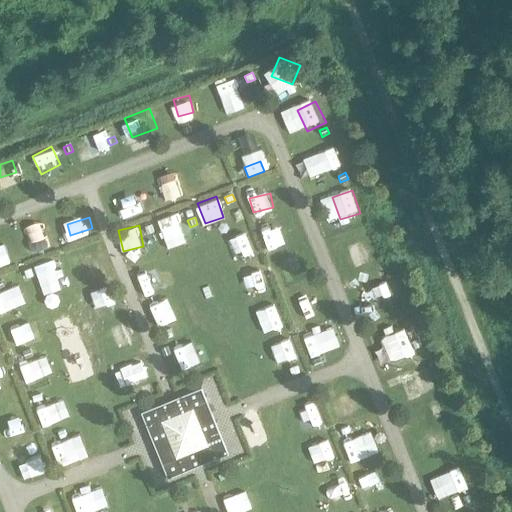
[(152,225),(145,228),(147,235),(155,232),(152,225)]
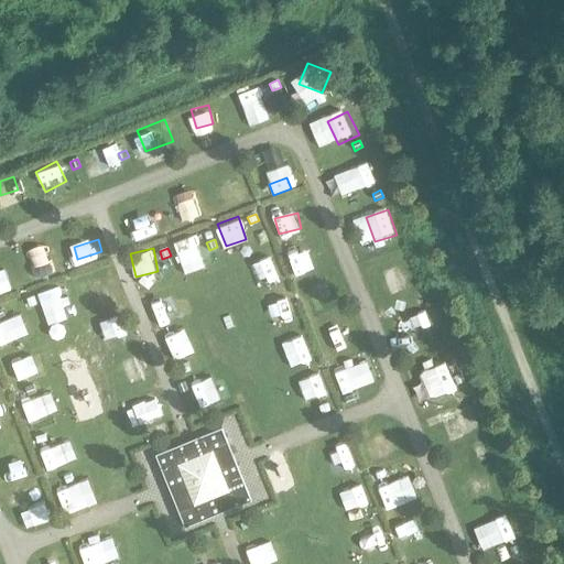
[(0,277),(0,291),(22,285),(19,271),(0,277)]
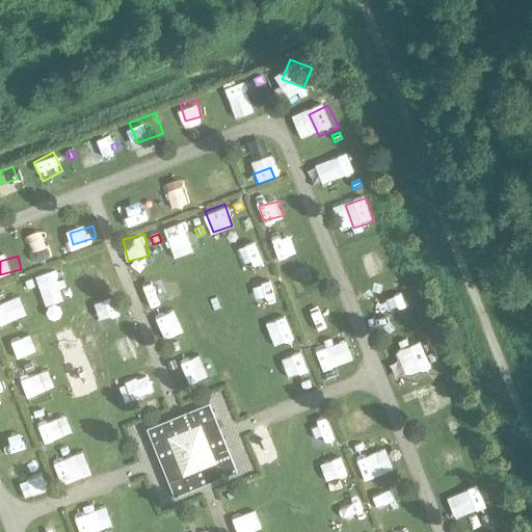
[(267,266),(248,274),(258,296),(277,289),(267,266)]
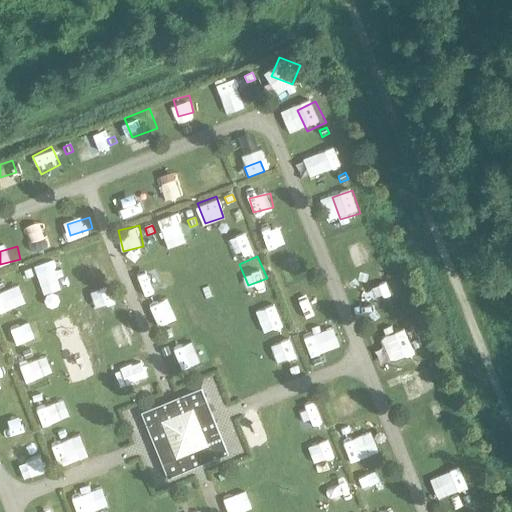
[(42,286),(61,279),(53,257),(34,264),(42,286)]
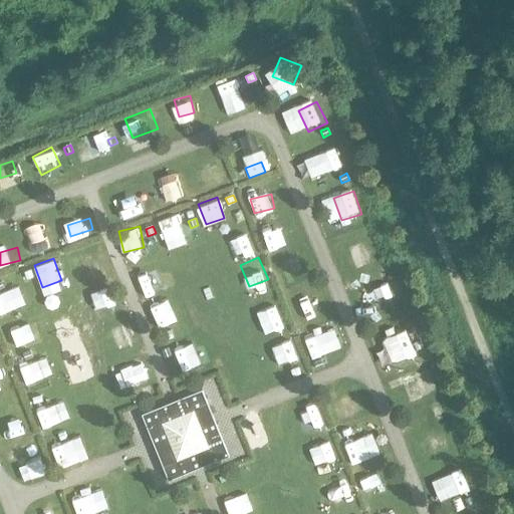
[(31,269),(24,273),(26,279),(34,276),(31,269)]
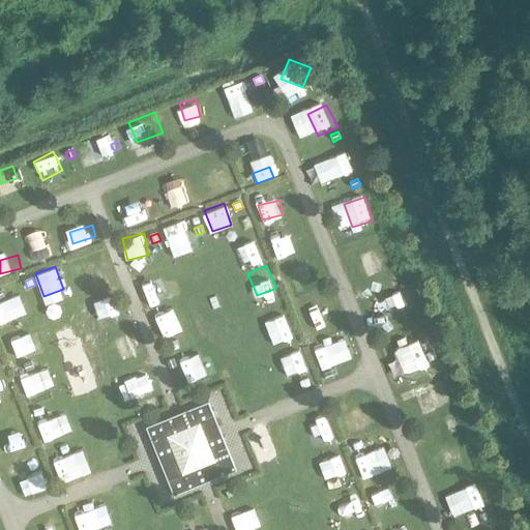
[(382,292),(387,313),(409,307),(405,287),(382,292)]
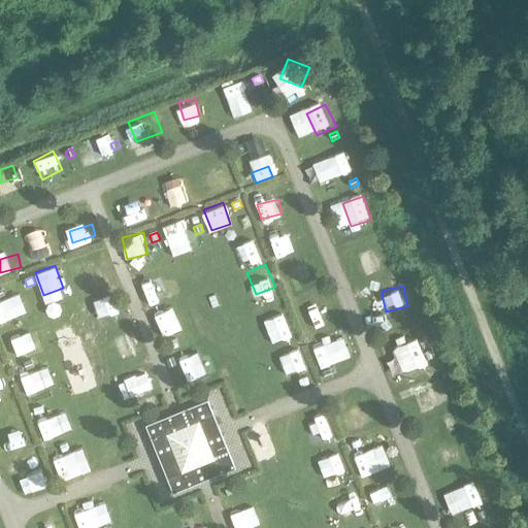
[(123,295),(102,296),(104,317),(124,315),(123,295)]
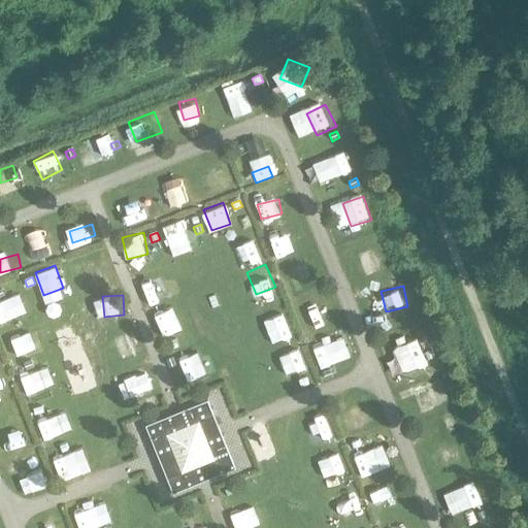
[(267,309),(275,336),(295,330),(287,304),(267,309)]
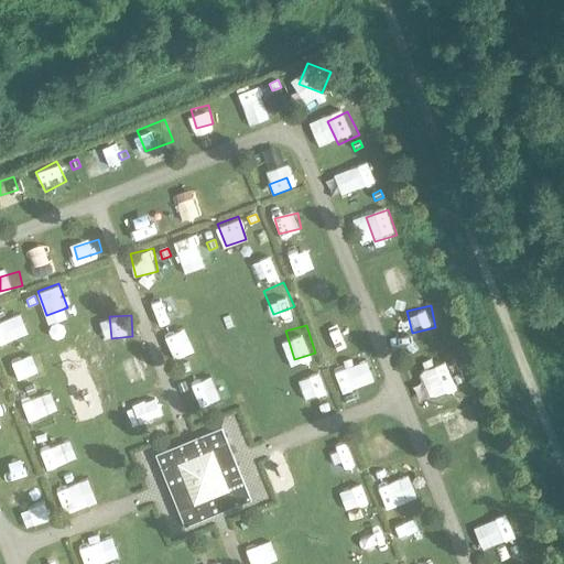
[(427,356),(438,389),(463,381),(451,347),(427,356)]
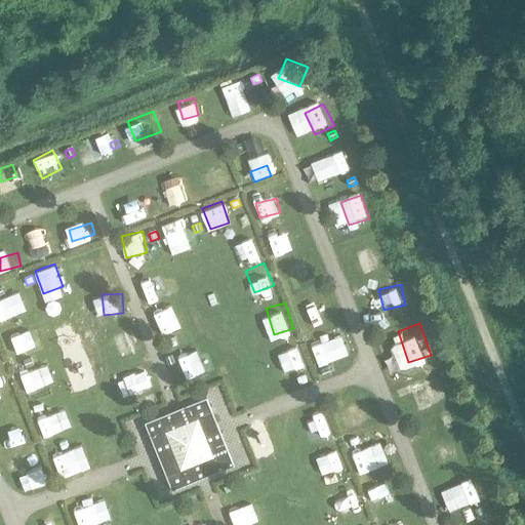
[(174,337),(167,340),(170,347),(177,344),(174,337)]
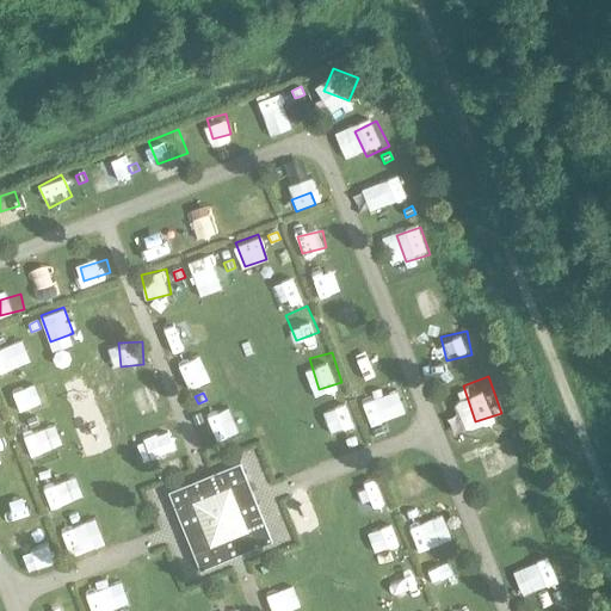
[(202,415),(193,419),(196,427),(205,424),(202,415)]
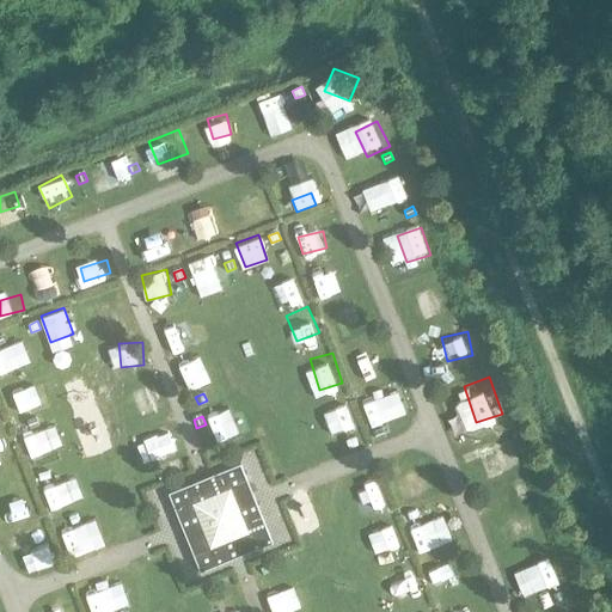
[(36,417),(28,421),(31,429),(40,426),(36,417)]
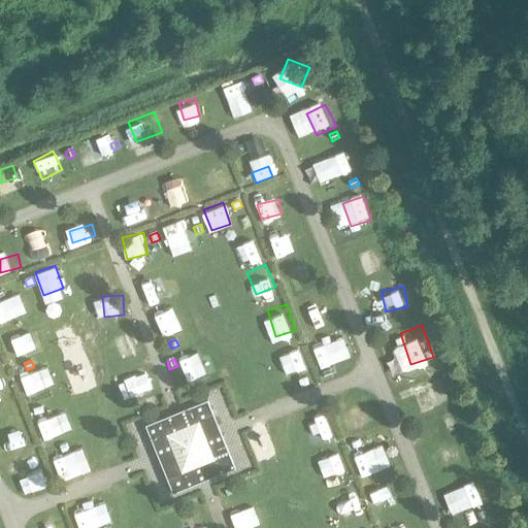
[(153,396),(144,399),(147,406),(155,403),(153,396)]
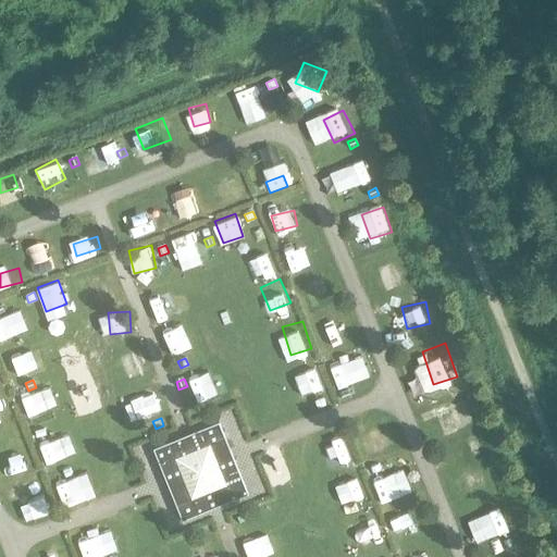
[(153,448),(158,458),(183,520),(248,493),(219,422),(153,448)]
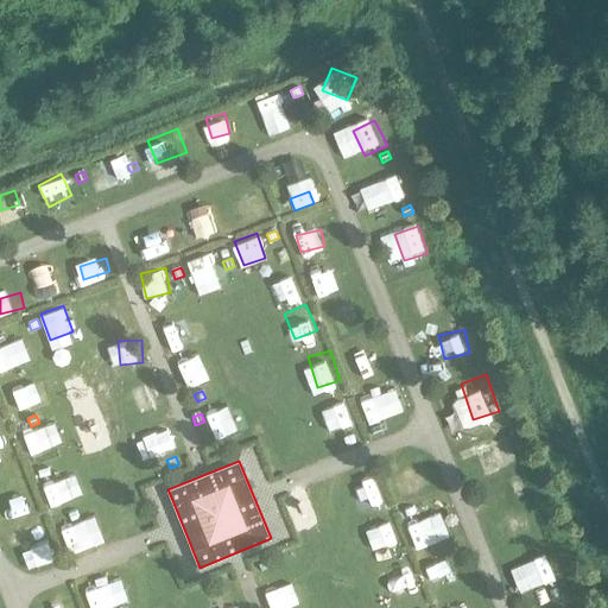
[(1,508),(4,519),(26,513),(24,501),(1,508)]
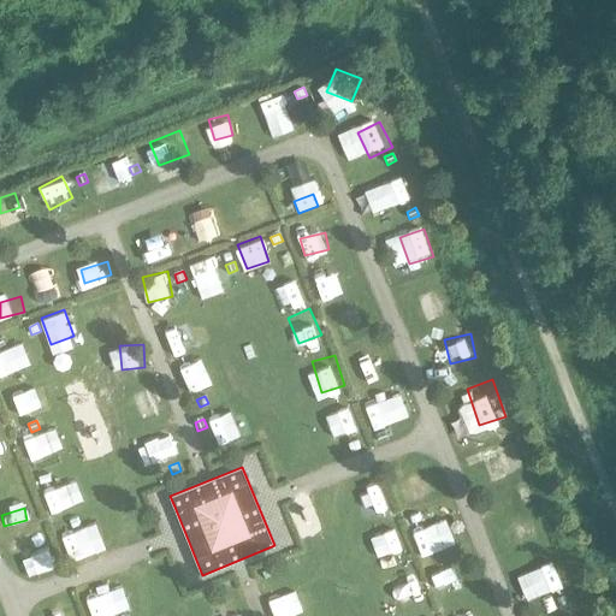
[(86,515),(55,526),(69,561),(98,551),(86,515)]
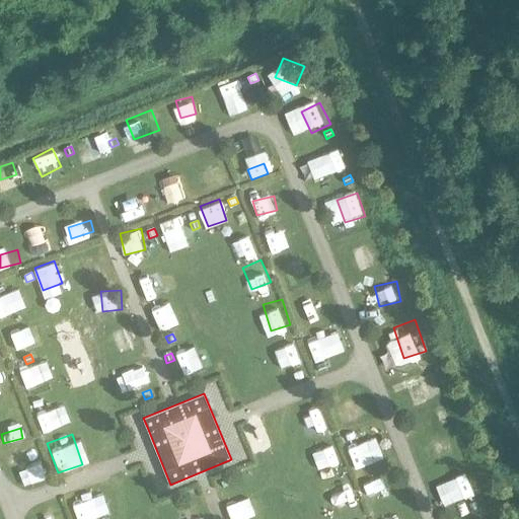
[(315,476),(342,468),(335,444),(308,452),(315,476)]
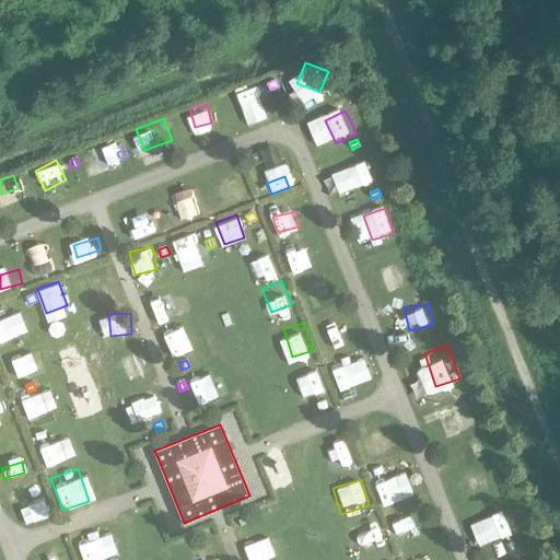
[(496,515),(477,525),(488,544),(505,534),(496,515)]
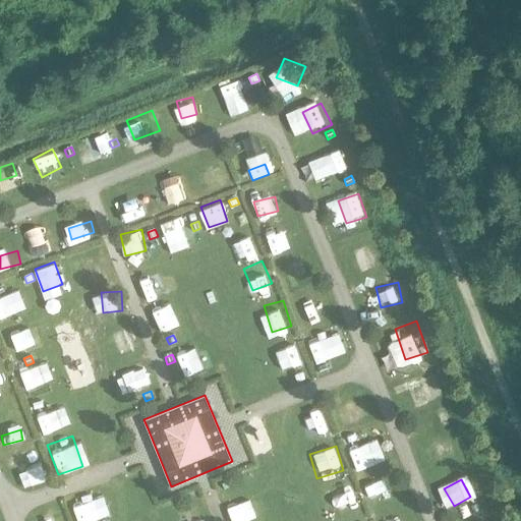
[(72,513),(74,520),(98,520),(94,506),(72,513)]
